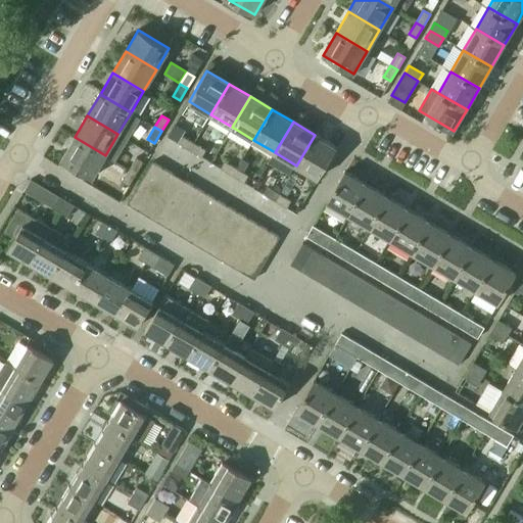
[(296,165),(319,178),(336,147),(315,135),(296,165)]
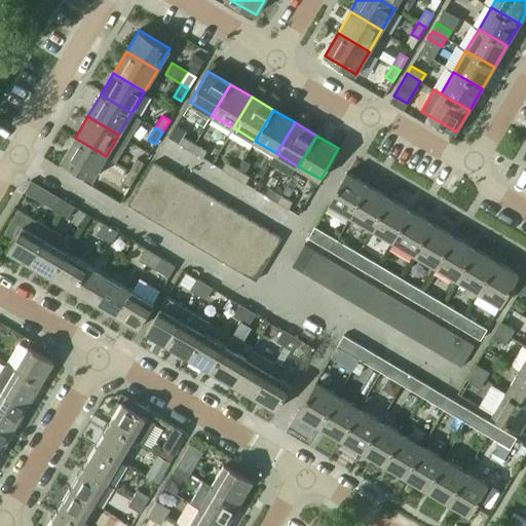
[(179,144),(190,151),(194,144),(183,137),(179,144)]
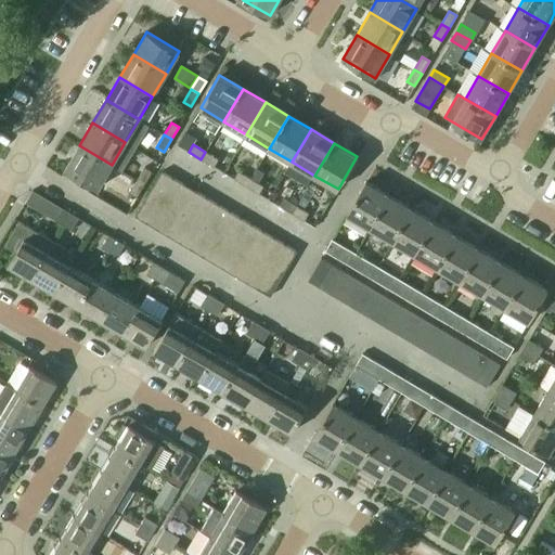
[(65,169),(98,189),(112,165),(79,145),(65,169)]
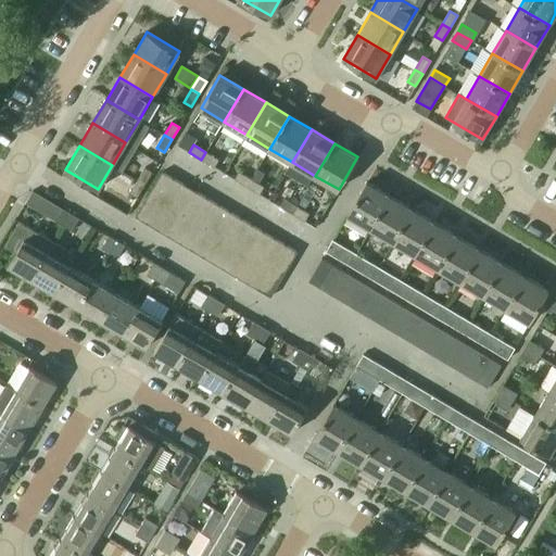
[(201,160),(214,167),(218,160),(205,152),(201,160)]
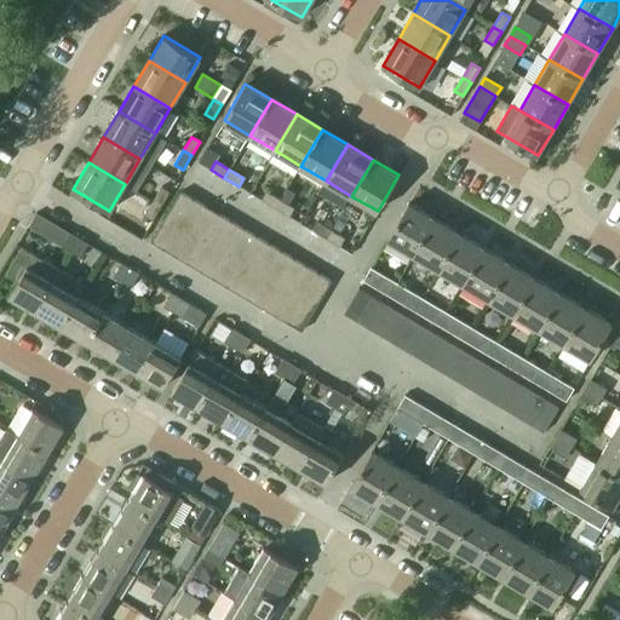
[(153,201),(161,206),(170,193),(161,187),(153,201)]
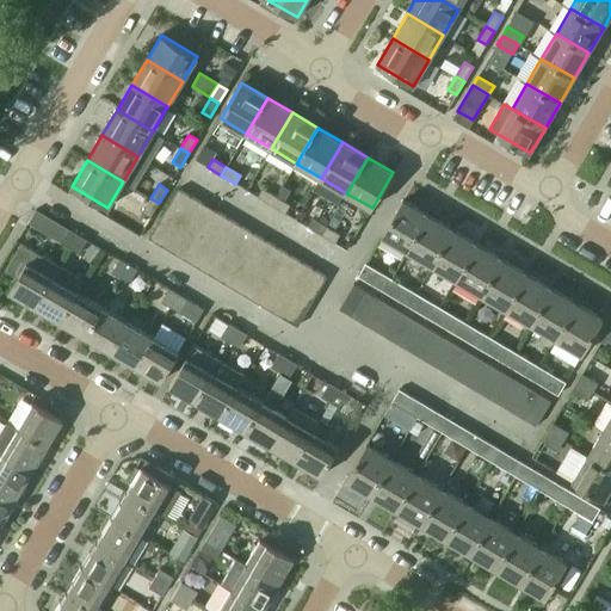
[(164,214),(176,221),(191,196),(178,189),(164,214)]
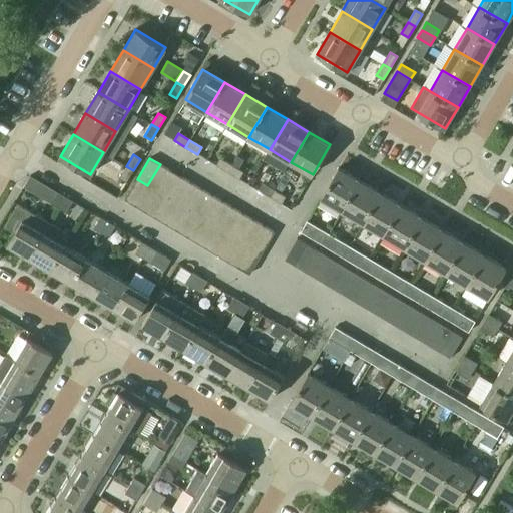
[(216,165),(227,172),(232,165),(220,158),(216,165)]
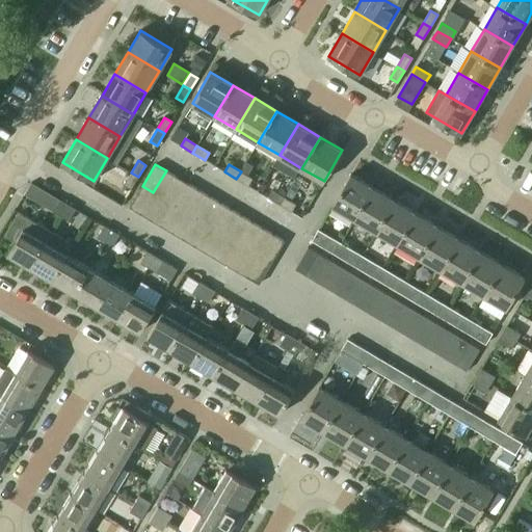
[(153,192),(164,198),(177,177),(166,170),(153,192)]
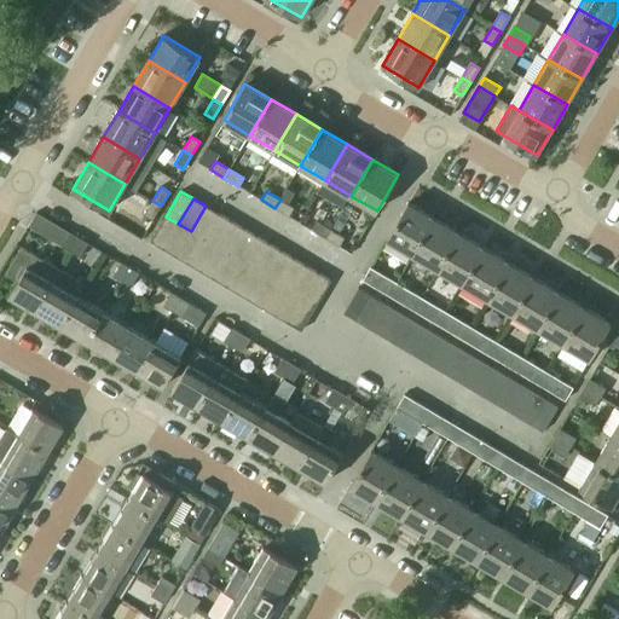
[(275,208),(289,217),(294,208),(281,200),(275,208)]
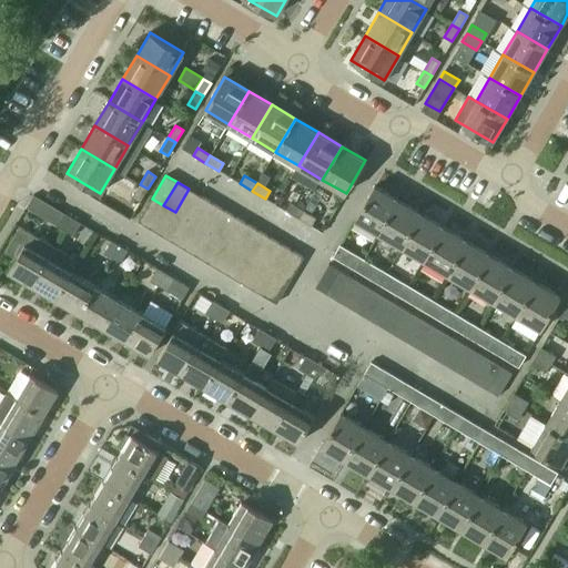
[(132,198),(140,202),(148,189),(140,184),(132,198)]
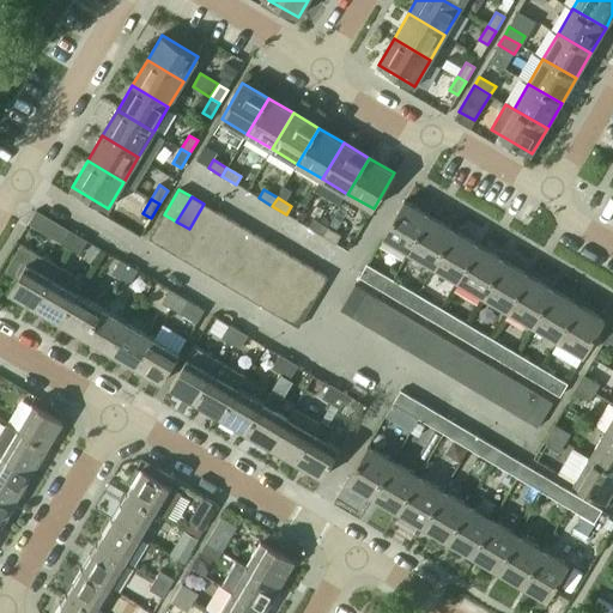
[(383,236),(408,252),(430,216),(404,201),(383,236)]
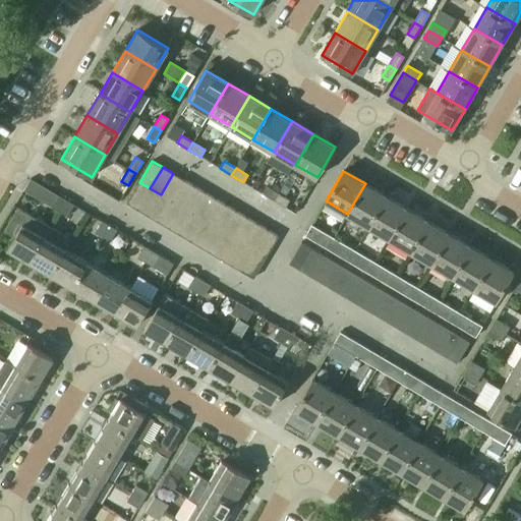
[(161,194),(171,200),(183,180),(173,173),(161,194)]
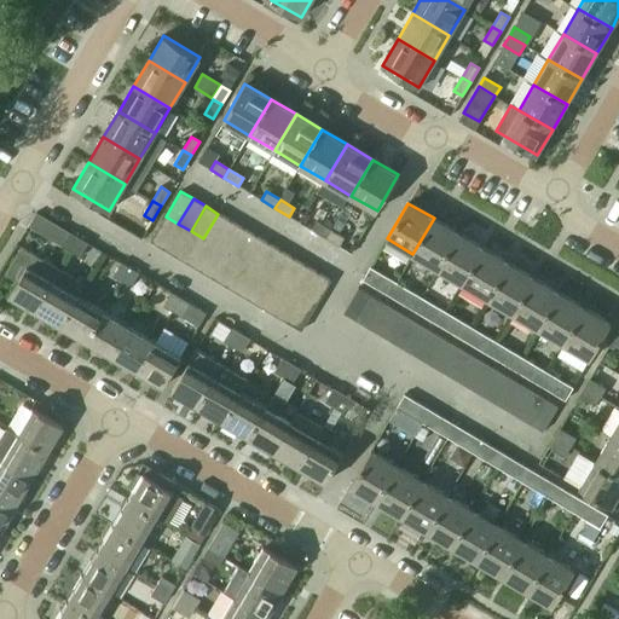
[(203,238),(217,246),(231,221),(218,214),(203,238)]
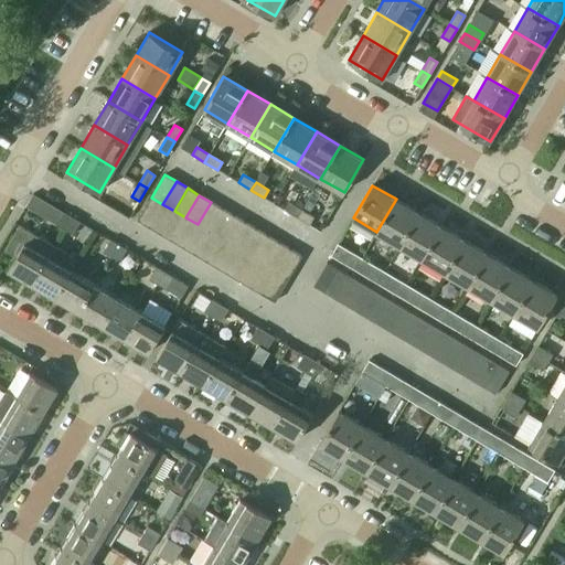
[(138,220),(149,227),(162,204),(151,198),(138,220)]
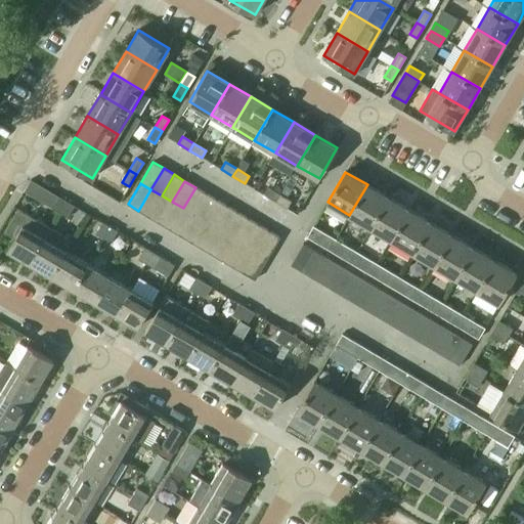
[(349,215),(370,227),(389,198),(367,184),(349,215)]
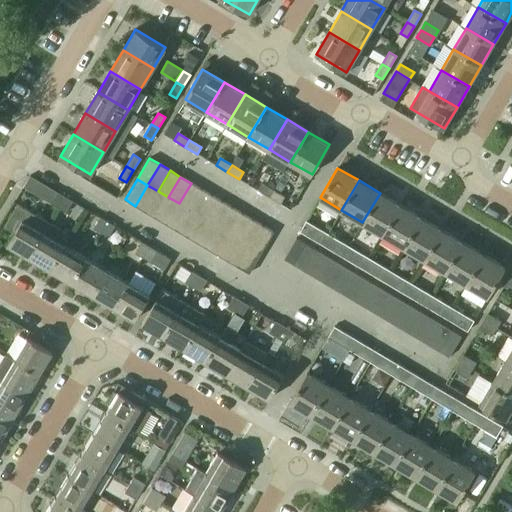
[(179,203),(189,210),(201,189),(191,183),(179,203)]
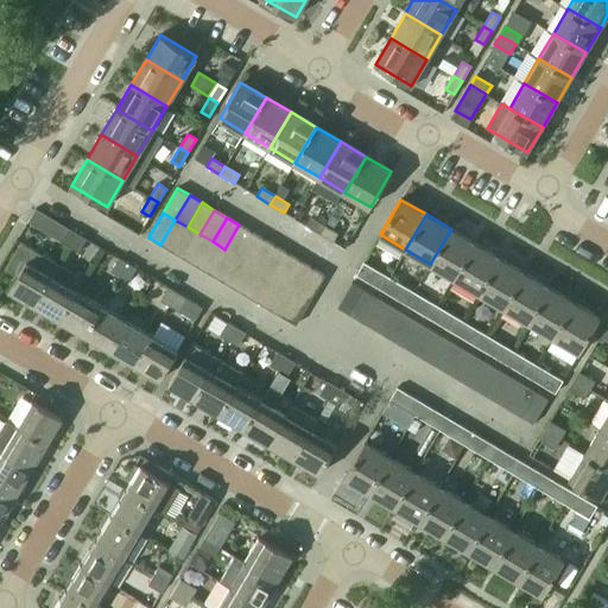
[(306,226),(320,234),(324,226),(311,217),(306,226)]
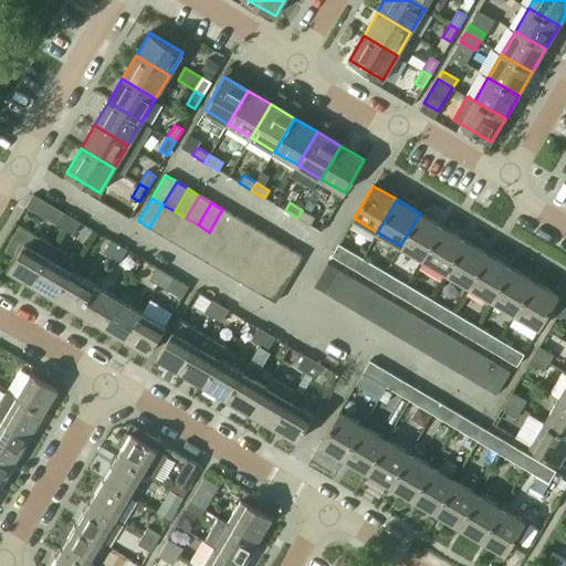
[(149,228),(161,234),(175,211),(163,205),(149,228)]
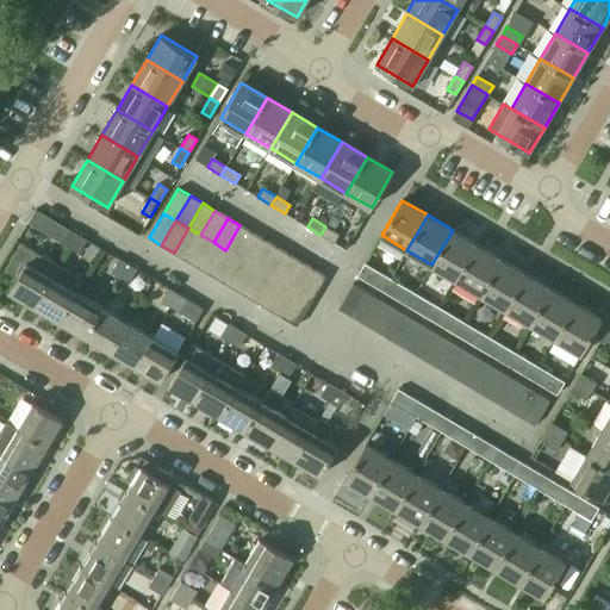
[(225,250),(237,257),(253,232),(240,225),(225,250)]
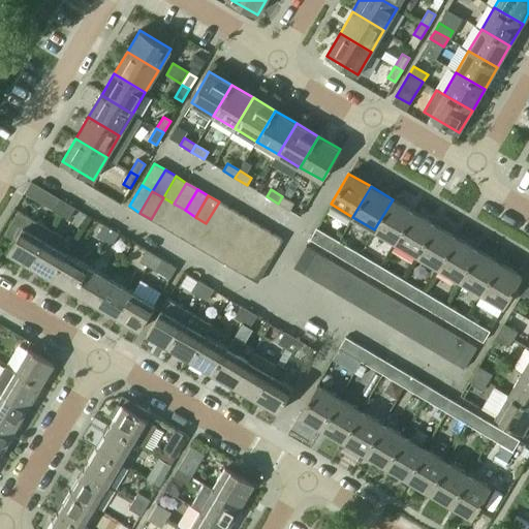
[(278,204),(290,211),(294,204),(282,196),(278,204)]
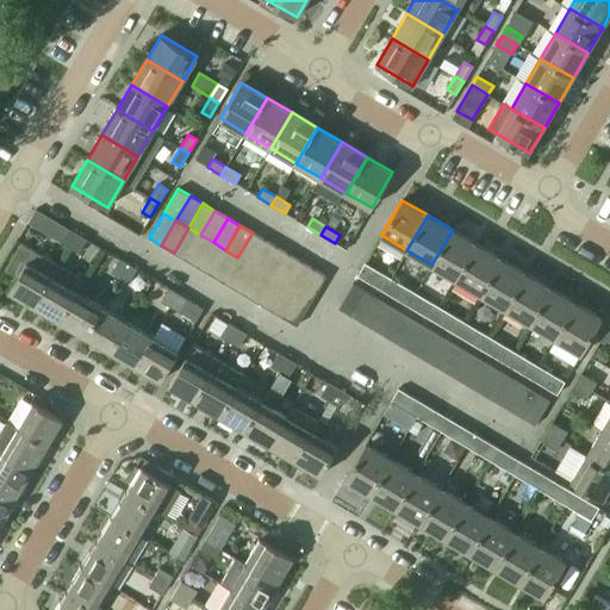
[(174,253),(186,260),(200,235),(188,228),(174,253)]
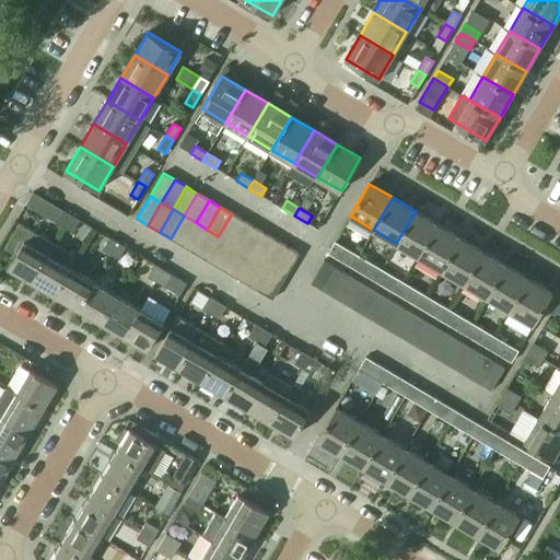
[(56,222),(65,228),(71,216),(63,210),(56,222)]
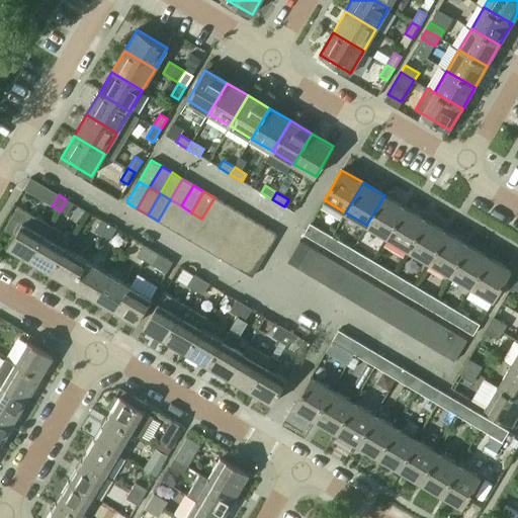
[(366,225),(387,238),(405,207),(384,195),(366,225)]
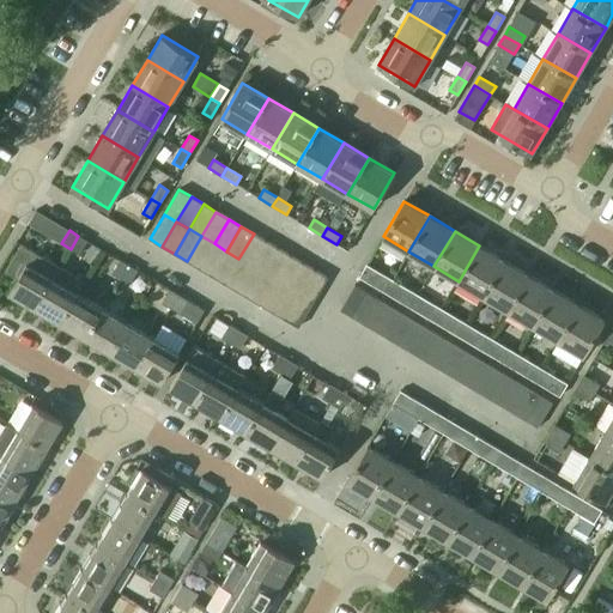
[(238,259),(252,266),(266,241),(254,234),(238,259)]
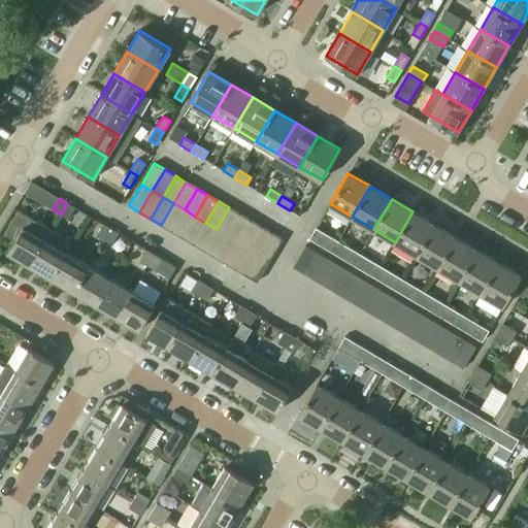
[(61,215),(68,219),(75,207),(67,203),(61,215)]
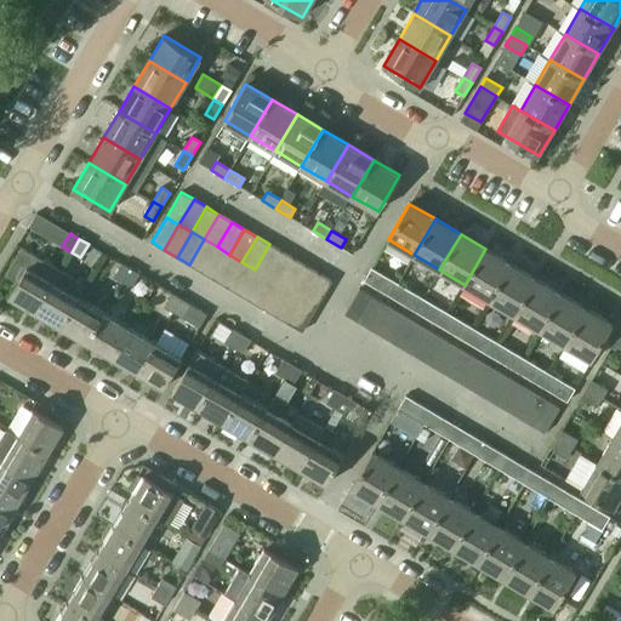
[(189,265),(201,272),(217,246),(204,239),(189,265)]
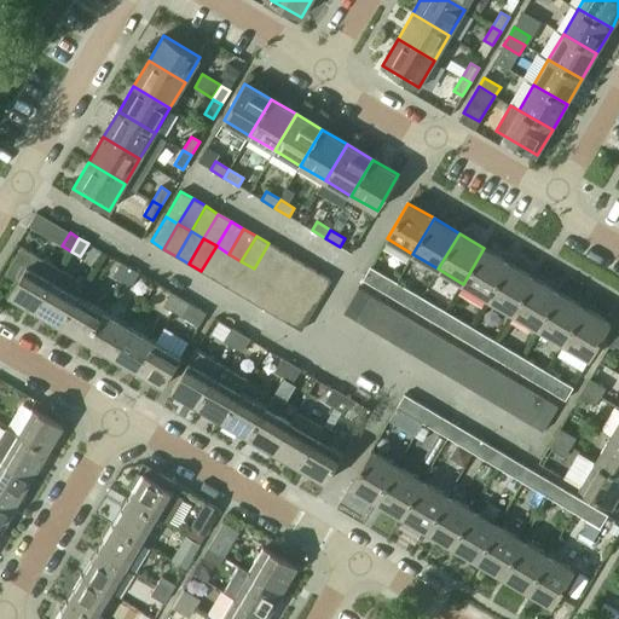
[(254,268),(266,276),(281,250),(268,243),(254,268)]
